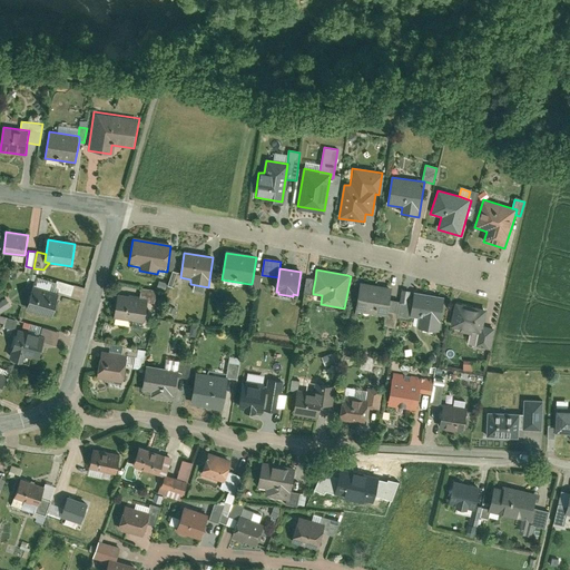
[(178,275),(172,273),(167,287),(173,290),(178,275)]
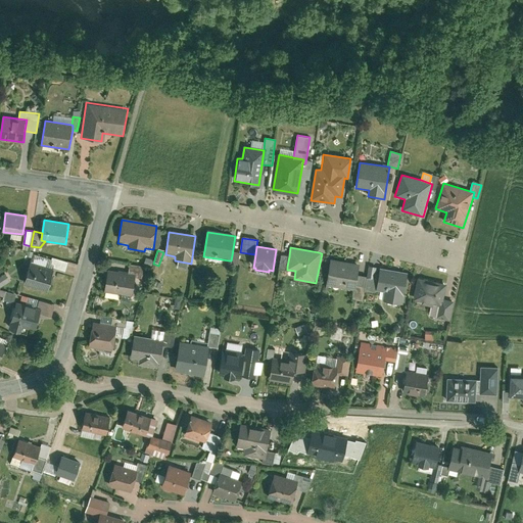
[(35,255),(33,263),(54,270),(54,269),(55,266),(52,265),(53,260),(51,260),(35,255)]
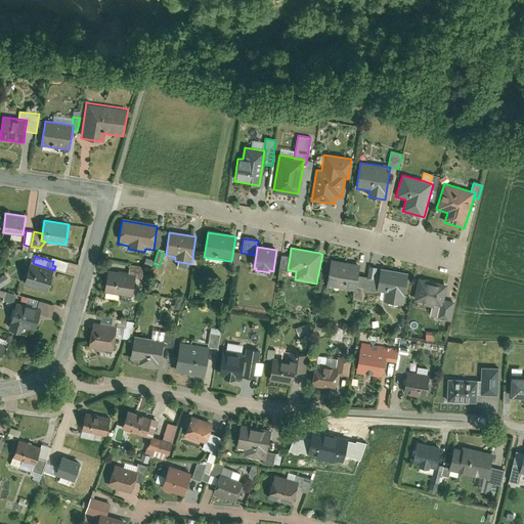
[(239,258),(232,256),(231,261),(229,261),(228,266),(237,268),(239,258)]
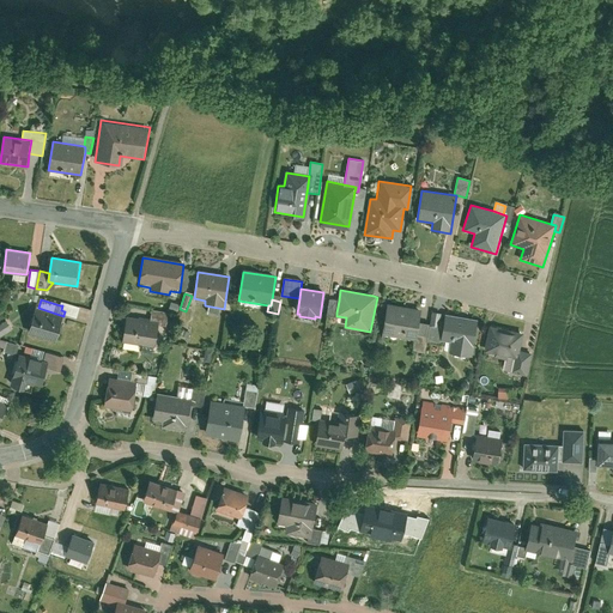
[(327,310),(337,313),(339,301),(329,299),(327,310)]
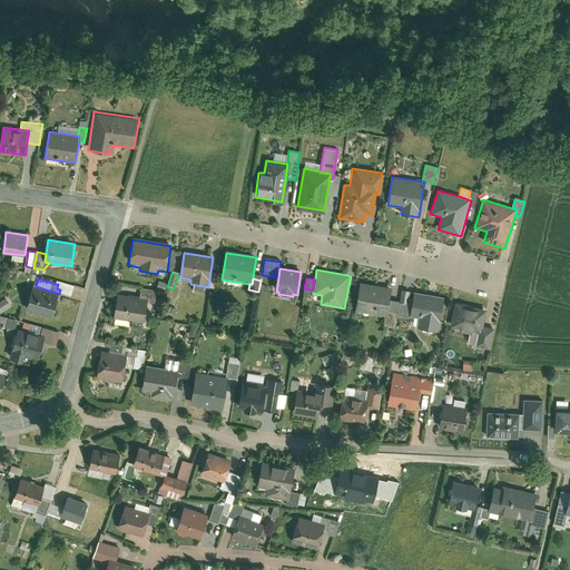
[(56,284),(58,284),(57,288),(60,290),(59,293),(71,296),(75,287),(57,281),(56,284)]
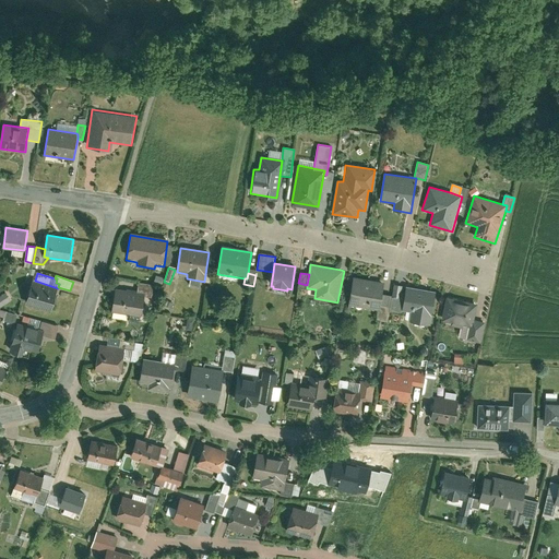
[(385,282),(354,276),(349,304),(380,310),(381,304),(383,295),(385,282)]
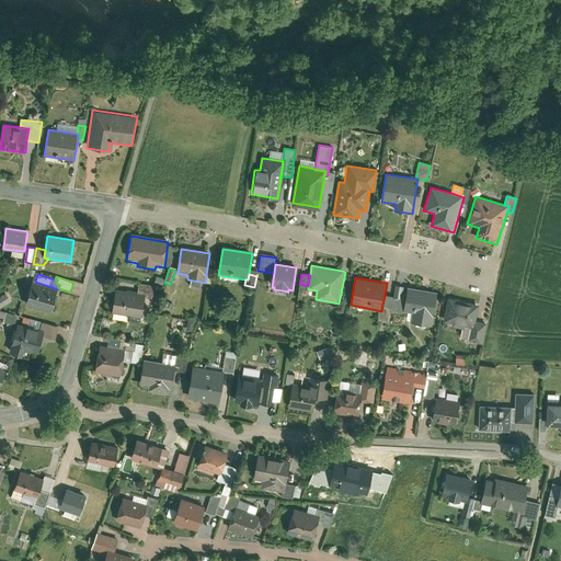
[(34,282),(26,305),(52,312),(58,289),(35,282),(34,282)]
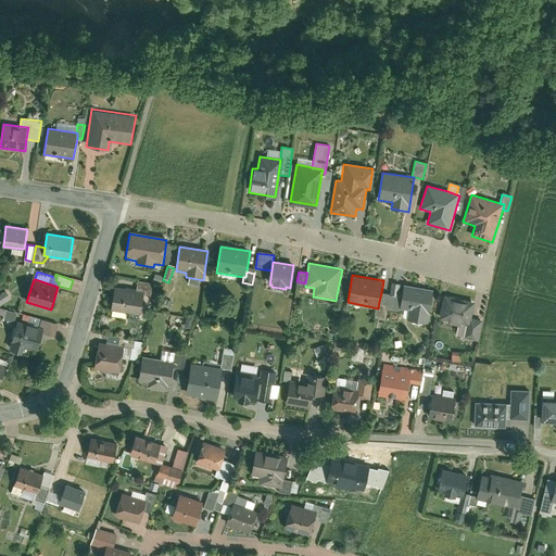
[(136,282),(134,293),(143,295),(143,297),(149,298),(152,286),(136,282)]
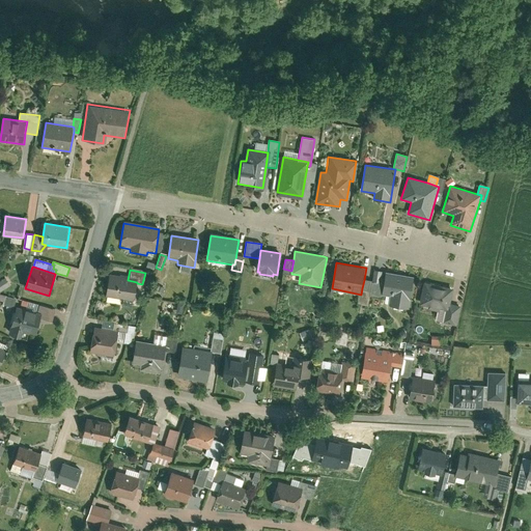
[(385,284),(383,295),(390,296),(389,304),(410,307),(416,277),(387,272),(385,284)]
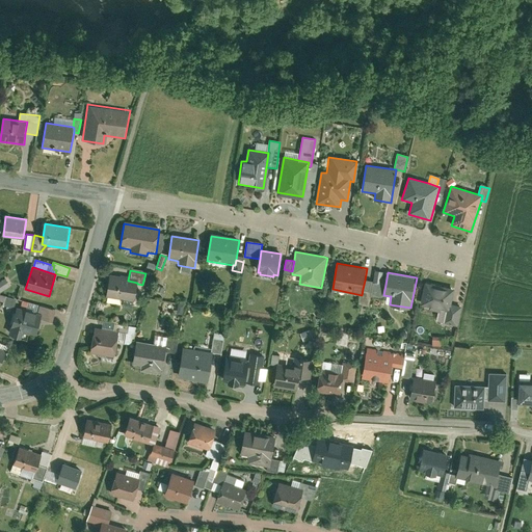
[(110,276),(105,298),(133,304),(137,284),(137,283),(128,281),(110,276)]
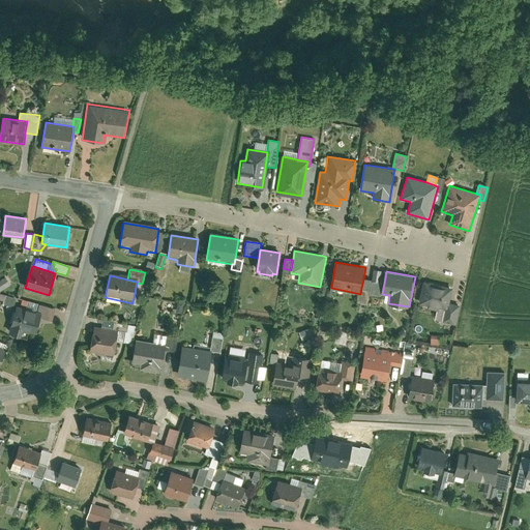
[(0,290),(1,291),(10,285),(5,277),(0,281),(0,290)]
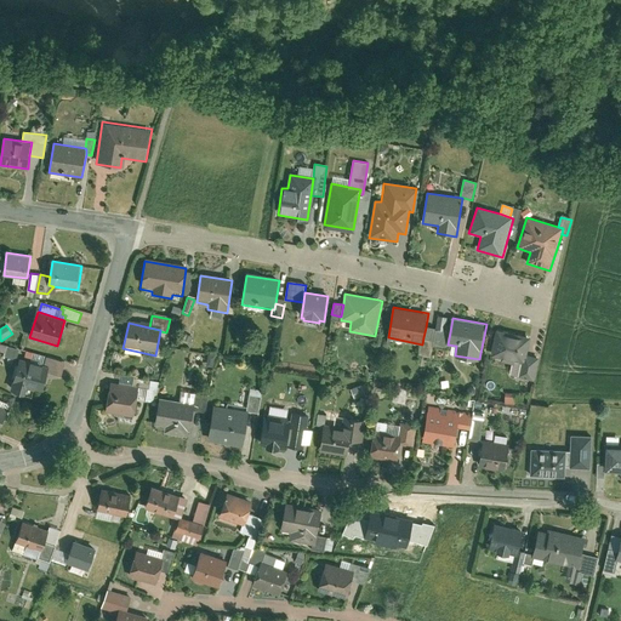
[(434,329),(426,328),(423,337),(433,340),(434,329)]
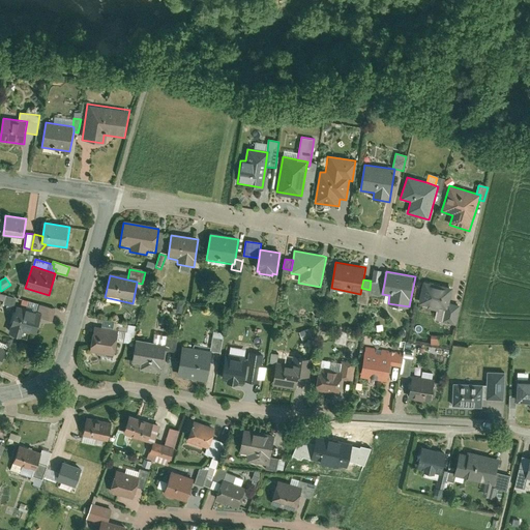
[(384,284),(371,281),(370,290),(371,290),(370,295),(381,297),(382,294),(384,284)]
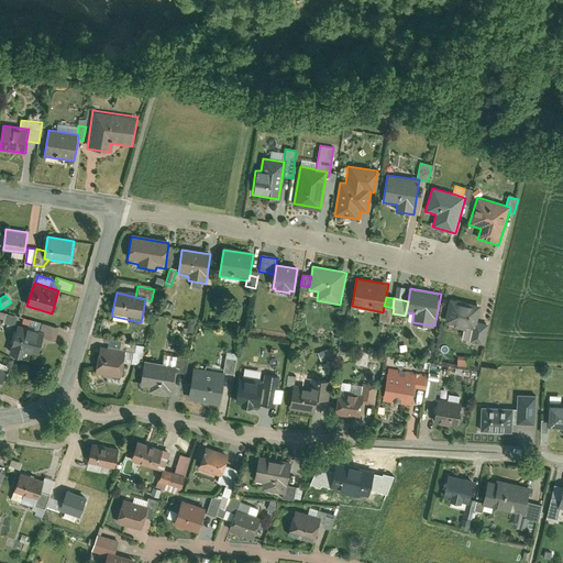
[(488,324),(475,321),(478,308),(451,300),(445,321),(456,324),(455,327),(468,330),(468,329),(473,329),(470,342),(483,345),(488,324)]
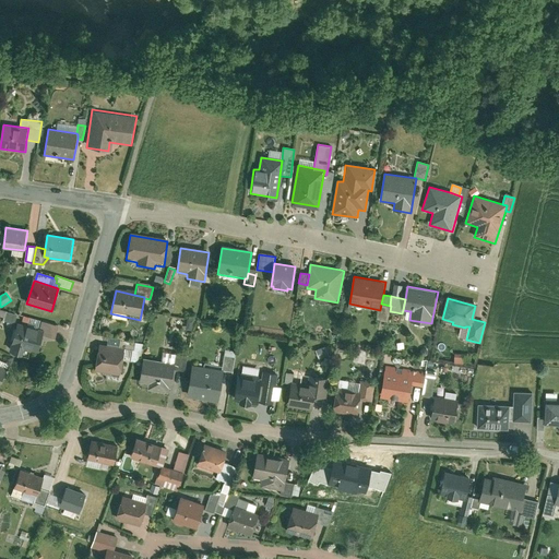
[(390,306),(381,304),(380,310),(379,319),(388,321),(390,311),(391,306),(390,306)]
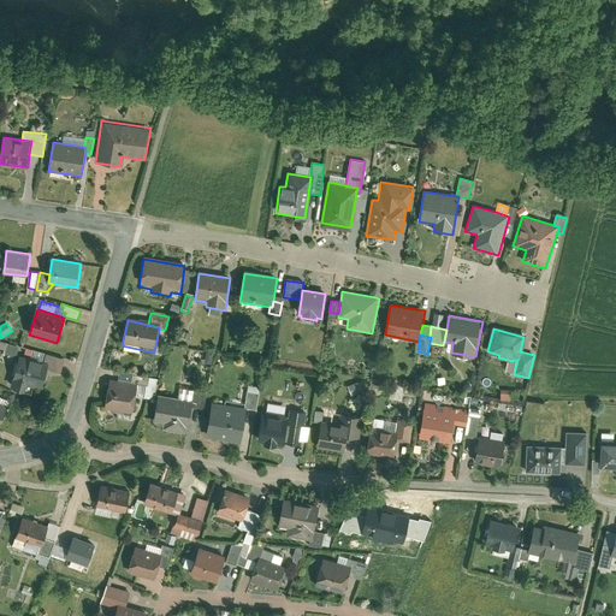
[(19,345),(7,342),(4,353),(16,356),(19,345)]
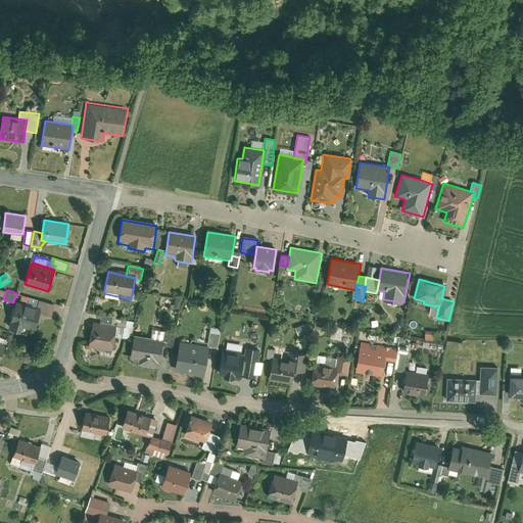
[(22,296),(20,302),(42,308),(42,310),(53,313),(55,305),(22,296)]
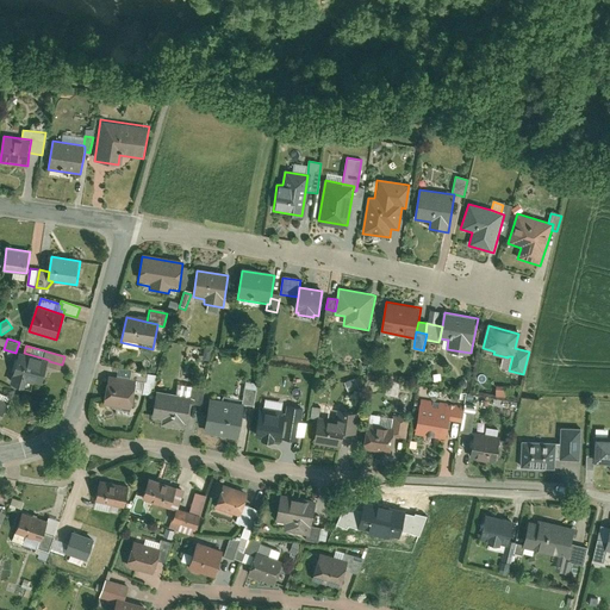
[(24,353),(20,352),(14,375),(13,374),(11,383),(29,387),(30,383),(36,384),(36,383),(43,384),(49,361),(49,360),(24,353)]
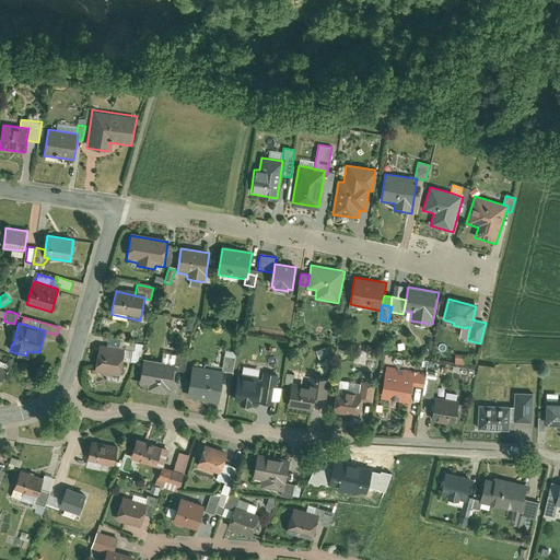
[(141,345),(135,343),(132,356),(139,357),(141,345)]
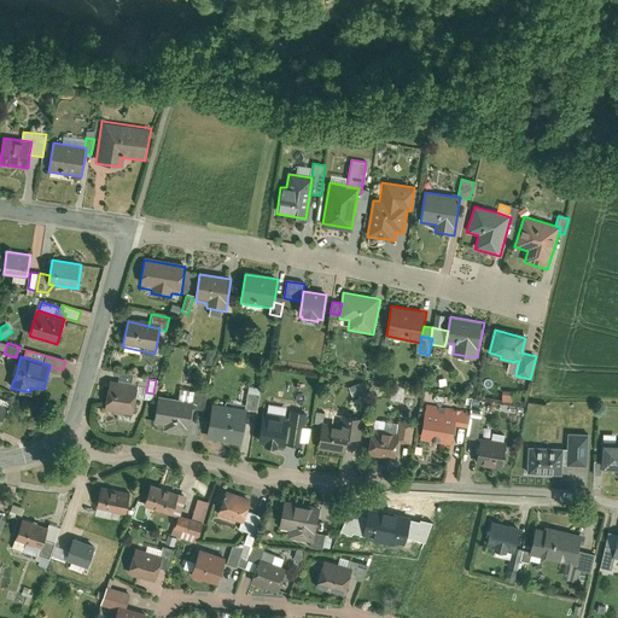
[(138,388),(110,383),(105,409),(117,412),(132,415),(133,415),(138,388)]
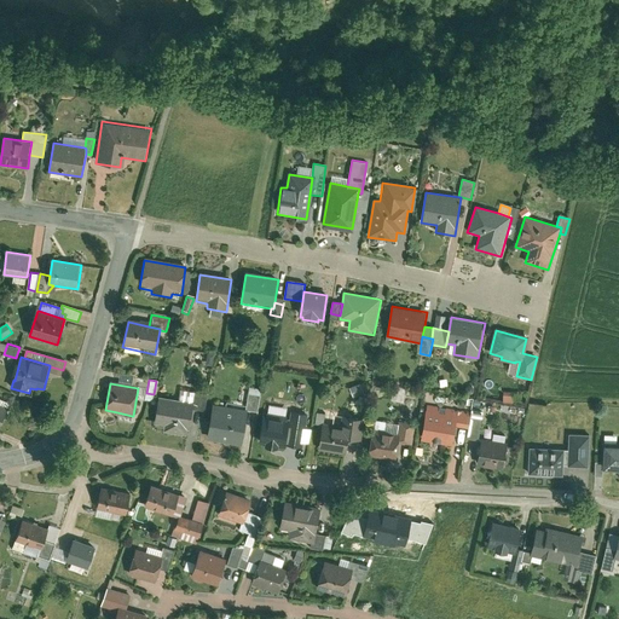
[(360,383),(350,387),(353,397),(364,393),(360,383)]
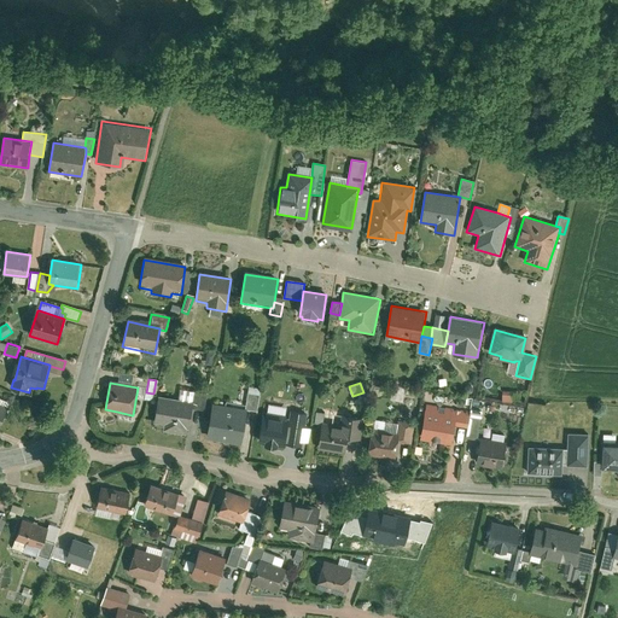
[(404,400),(407,386),(395,385),(392,397),(404,400)]
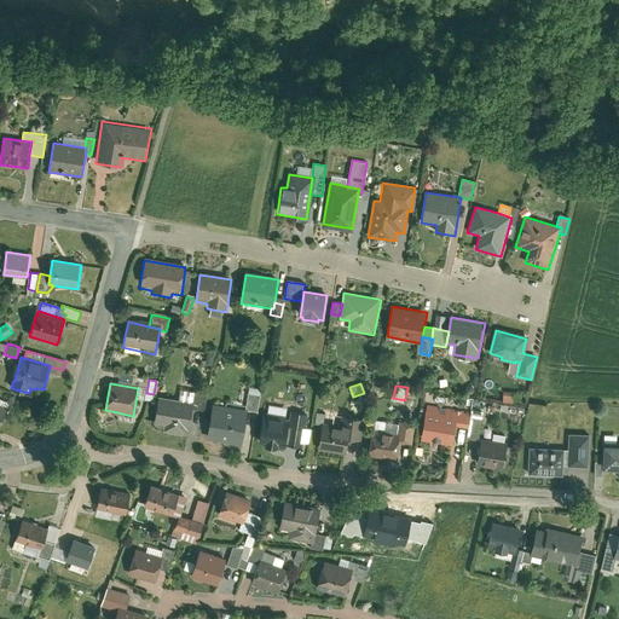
[(249,387),(244,410),(248,411),(256,412),(261,389),(249,387)]
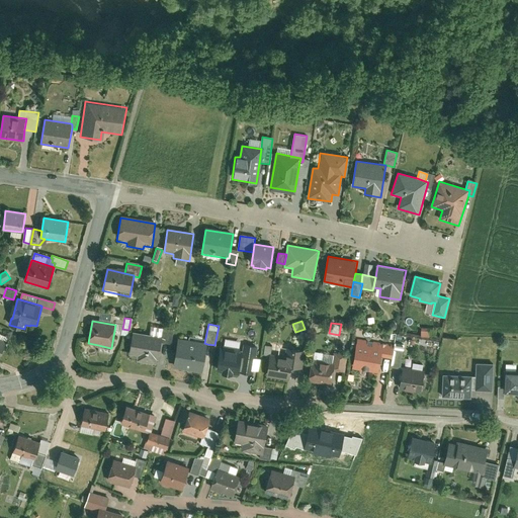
[(149,335),(160,337),(162,328),(150,326),(149,335)]
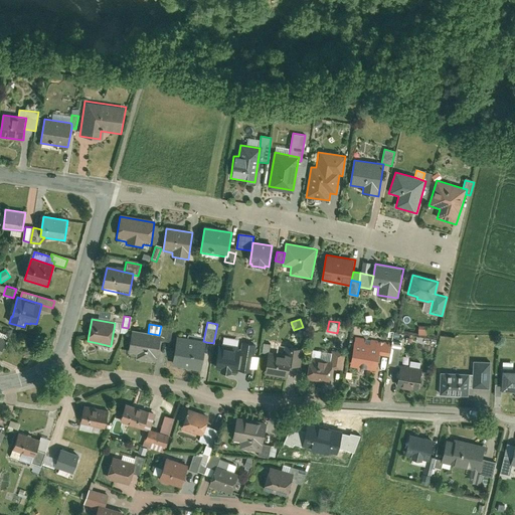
[(148,333),(133,330),(129,351),(137,353),(136,358),(157,362),(162,336),(159,335),(148,333)]
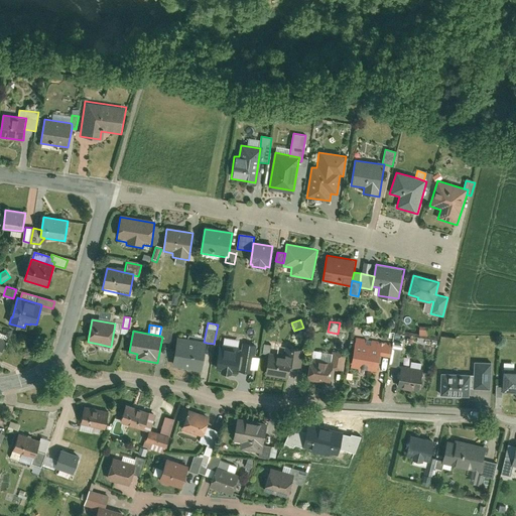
[(0,333),(0,338),(6,342),(8,338),(0,333)]
